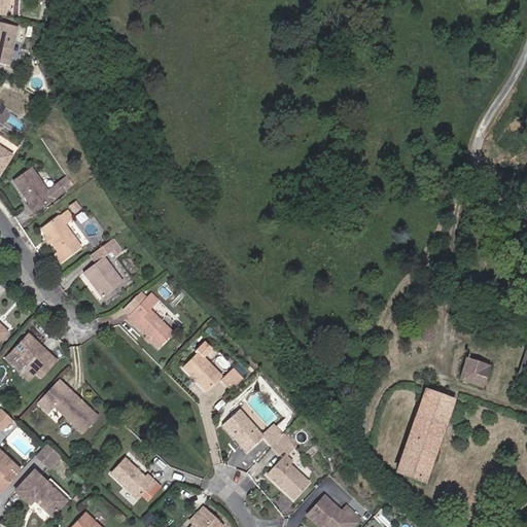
[(0,62),(8,64),(16,29),(0,25),(0,62)]
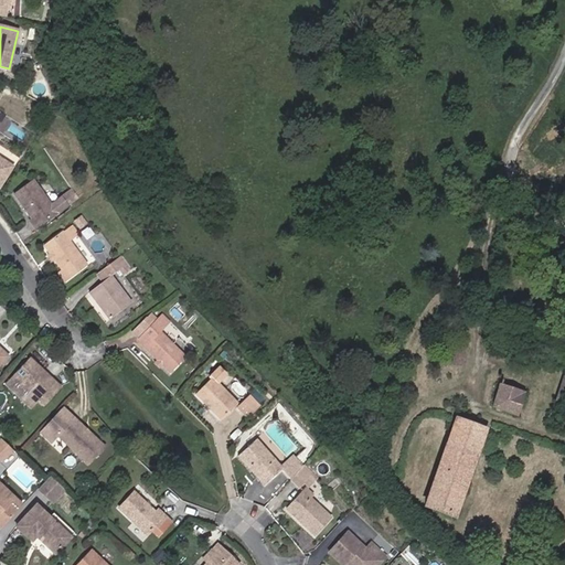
[(0,185),(13,164),(0,155),(0,185)]
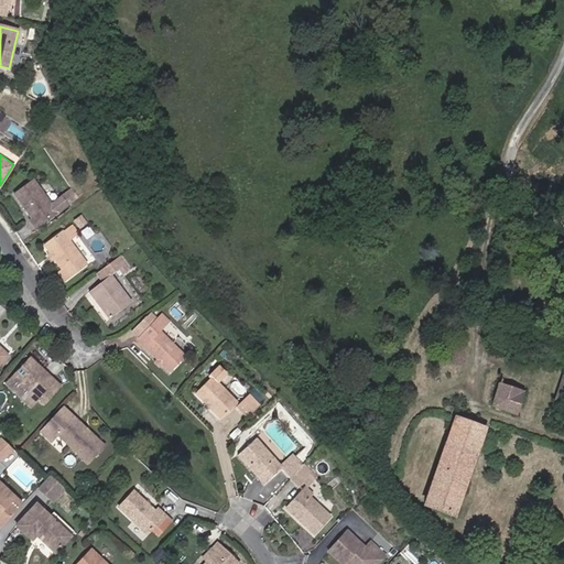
[(28,221),(33,228),(75,193),(71,187),(50,204),(31,181),(12,195),(30,219),(28,221)]
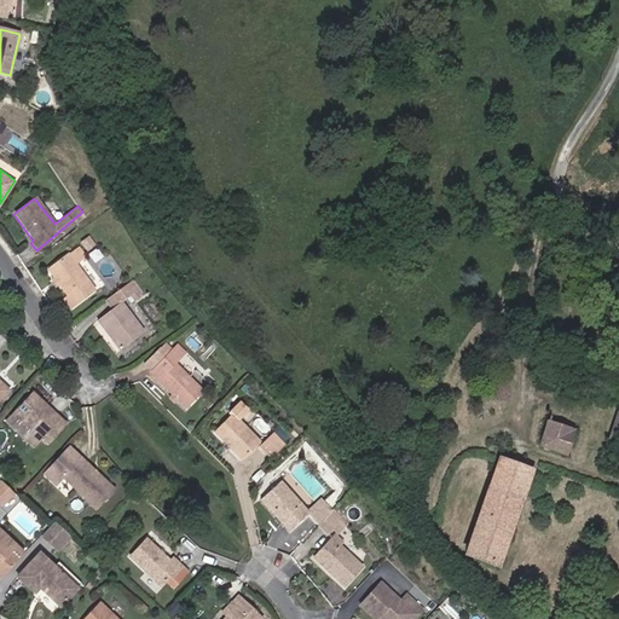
[(96,248),(91,241),(84,246),(88,253),(96,248)]
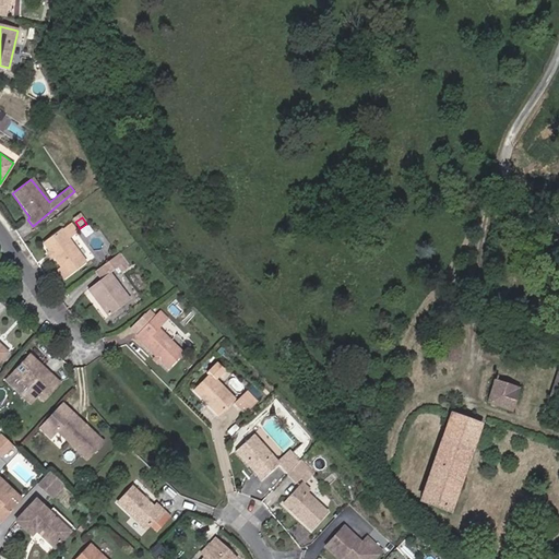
[(70,226),(44,245),(49,252),(52,253),(52,258),(61,270),(57,272),(63,281),(85,265),(68,240),(75,234),(70,226)]
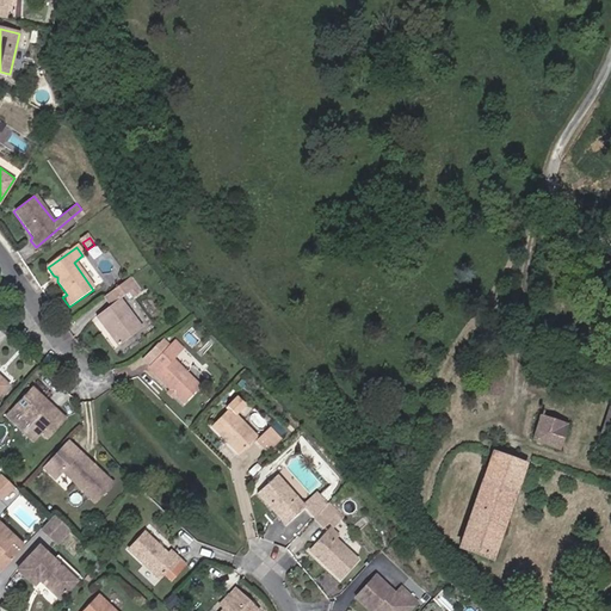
[(119,346),(141,331),(119,301),(98,318),(106,328),(107,327),(112,333),(111,334),(119,346)]
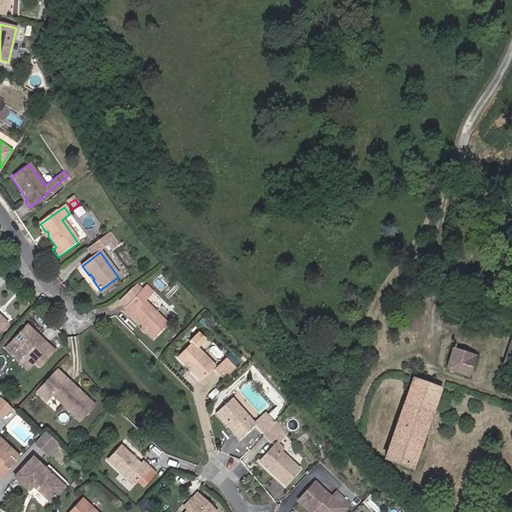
[(133,289),(120,301),(126,307),(125,309),(143,329),(147,332),(153,339),(168,325),(145,302),(152,295),(146,289),(145,289),(144,290),(138,285),(135,288),(133,289)]
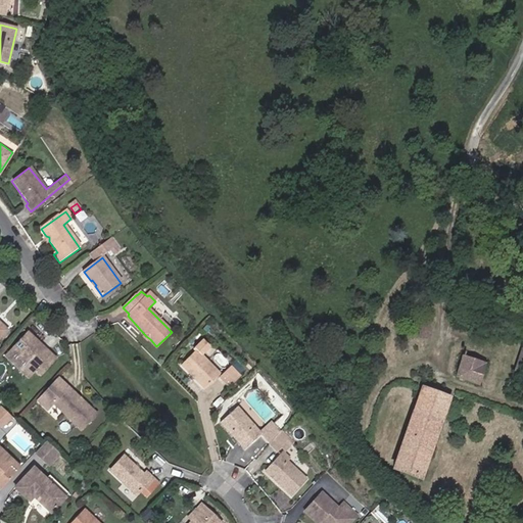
[(155,301),(158,298),(152,293),(149,295),(155,301)]
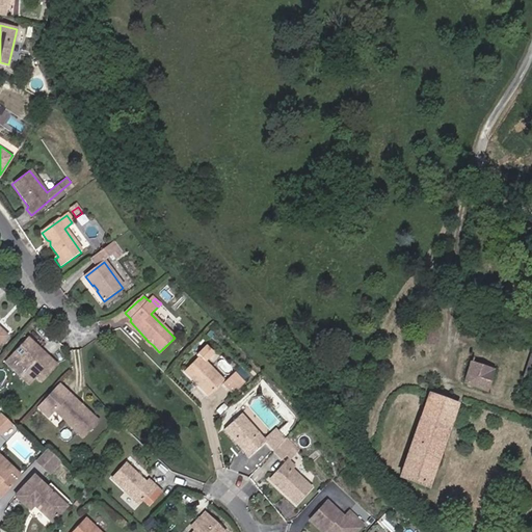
[(427,343),(436,344),(440,321),(430,320),(427,343)]
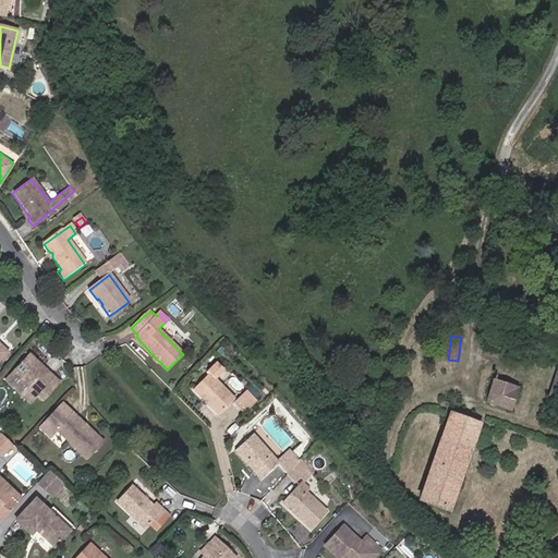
[(0,362),(9,353),(2,347),(0,347),(0,362)]
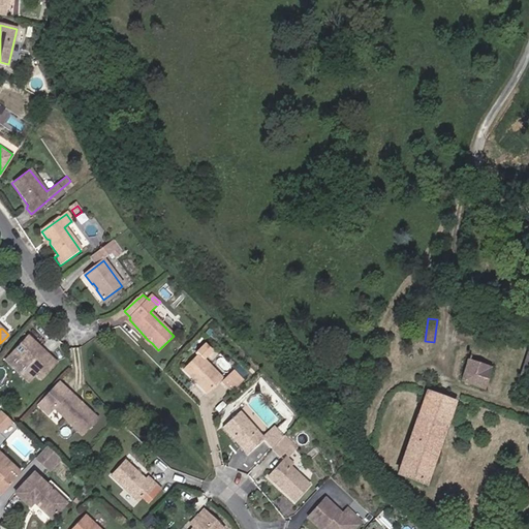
[(58,364),(30,338),(14,353),(31,369),(24,377),(31,383),(38,375),(43,380),(58,364)]
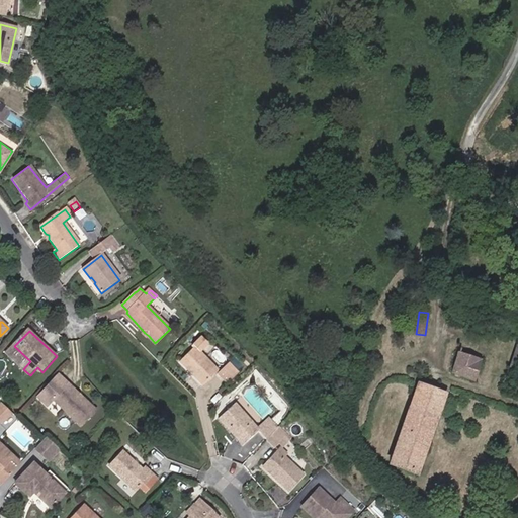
[(202,385),(218,370),(199,352),(208,344),(200,337),(191,346),(194,348),(179,363),(189,372),(192,376),(202,385)]
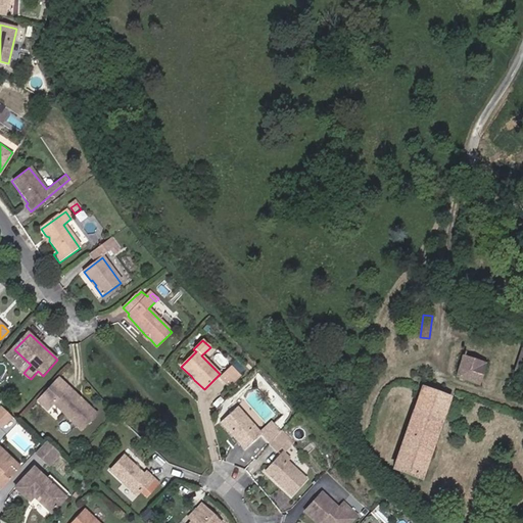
[(31,365),(14,349),(7,358),(24,373),(31,365)]
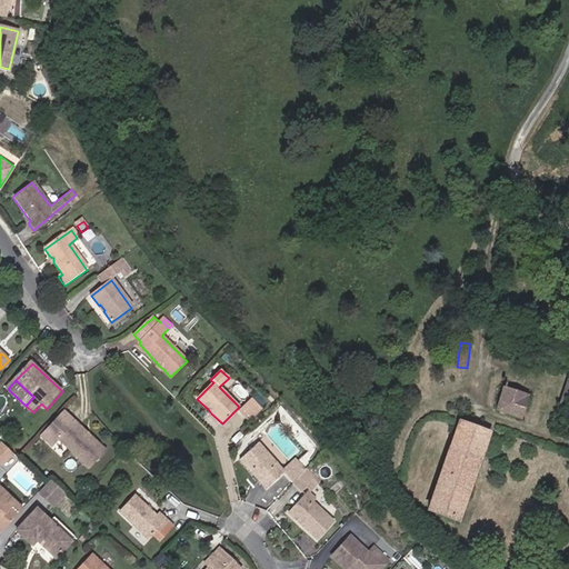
[(496,410),(519,419),(528,396),(502,388),(496,410)]
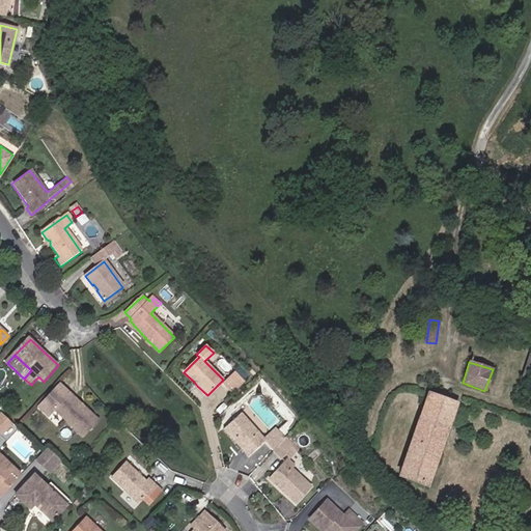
[(244,381),(246,378),(238,369),(235,372),(244,381)]
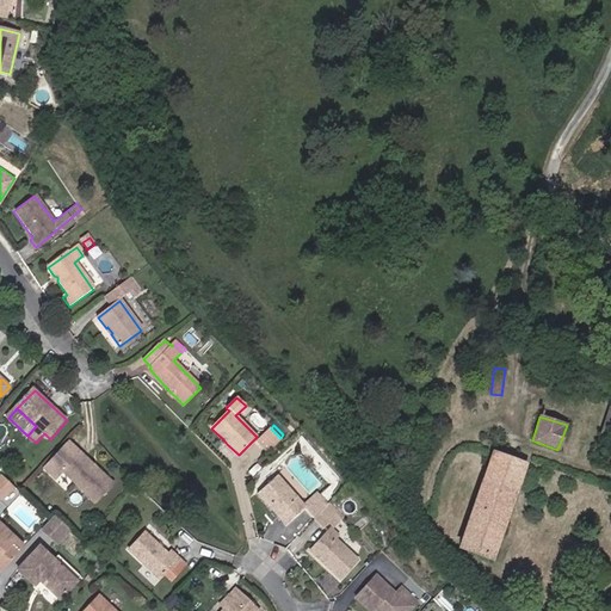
[(266,452),(281,438),(271,429),(257,442),(266,452)]
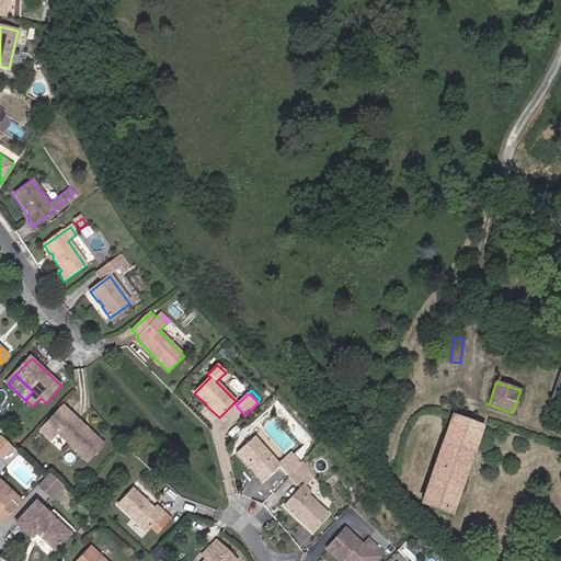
[(60,403),(57,407),(69,418),(84,433),(88,430),(72,414),(60,403)]
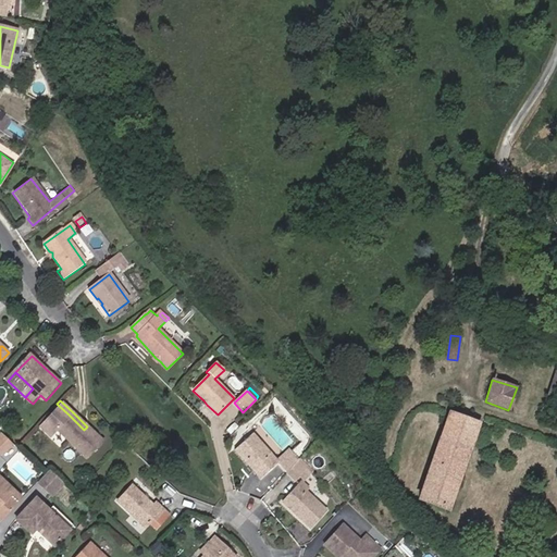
[(57,404),(35,428),(47,438),(56,429),(84,456),(100,438),(87,426),(84,430),(69,415),(57,404)]
